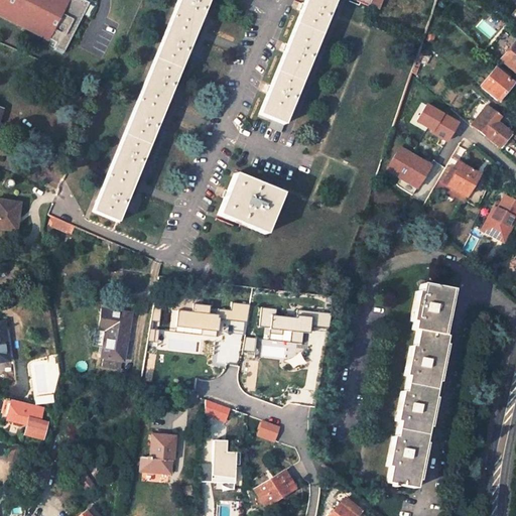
[(0,0),(0,19),(62,51),(89,1),(87,0),(0,0)]
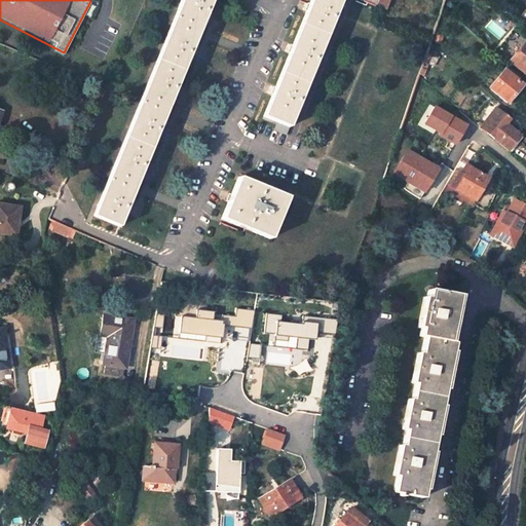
[(117,225),(143,160),(159,121),(209,0),(180,0),(92,215),(117,225)]
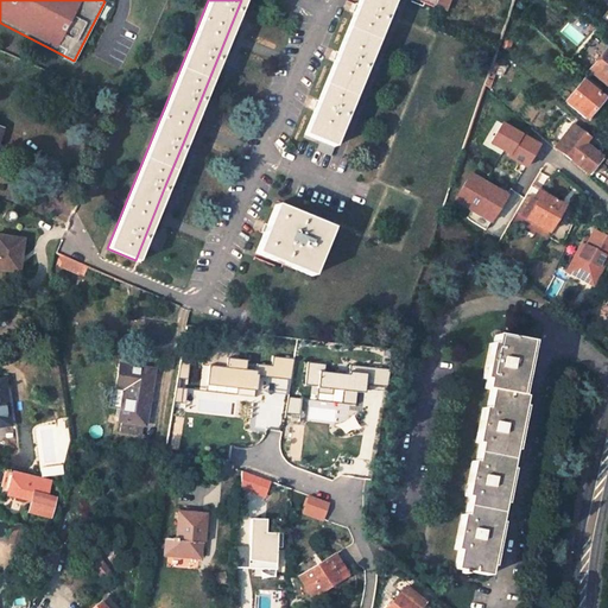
[(354,12),(353,14),(339,51),(336,51),(333,59),(335,61),(318,100),(317,99),(314,107),(316,107),(304,133),(321,140),(317,150),(330,156),(393,0),(359,0),(358,4),(355,2),(352,11),(354,12)]
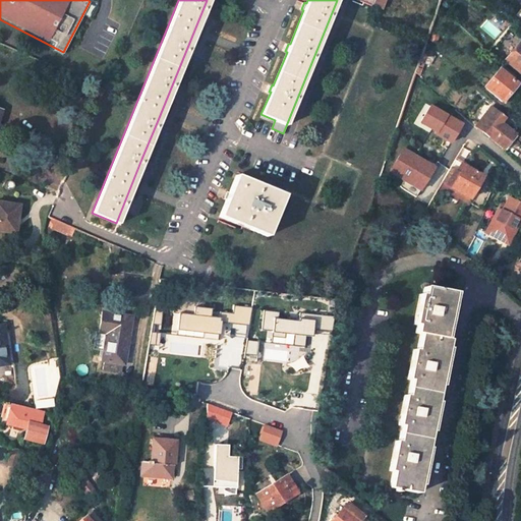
[(520,41),(519,40),(504,58),(520,72),(520,41)]
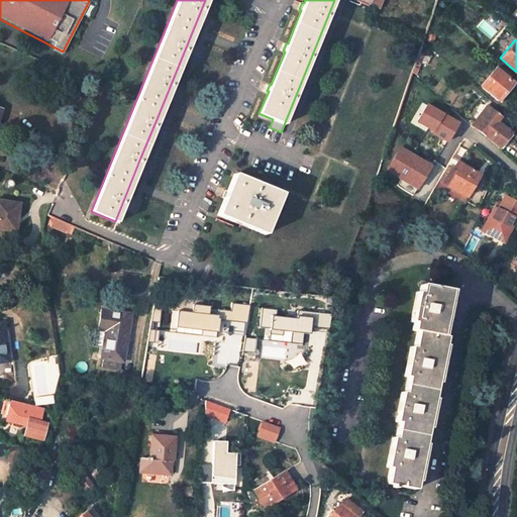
[(510,74),(499,64),(482,84),(498,98),(513,81),(508,77),(510,74)]
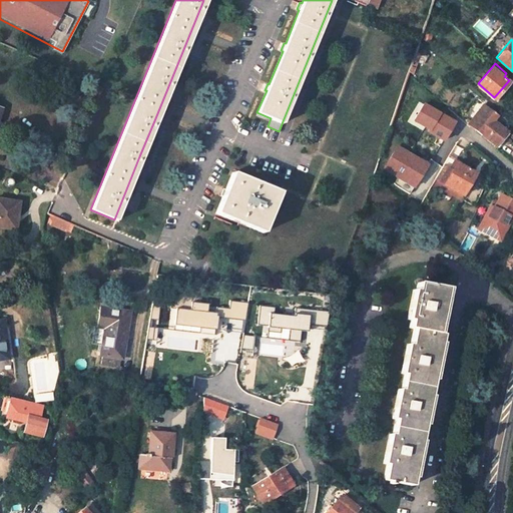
[(454,120),(423,101),(413,117),(429,126),(428,129),(443,138),(454,120)]
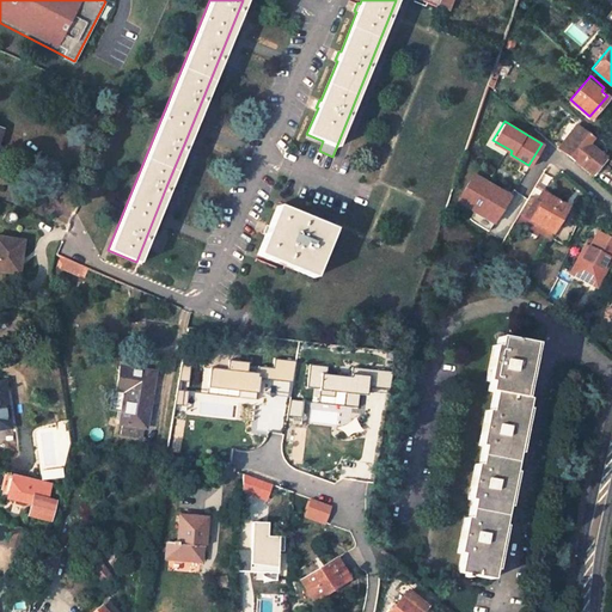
[(588,165),(600,152),(589,142),(595,138),(580,123),(561,144),(576,158),(577,157),(588,165)]
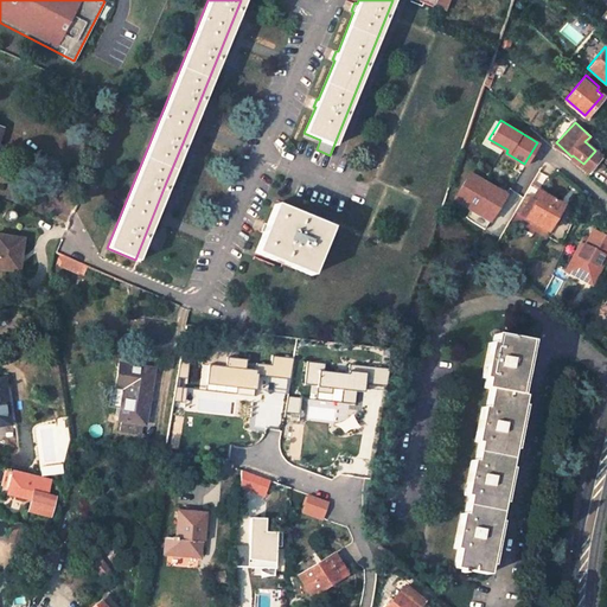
[(504,192),(477,174),(460,200),(470,206),(465,215),(483,227),(504,192)]
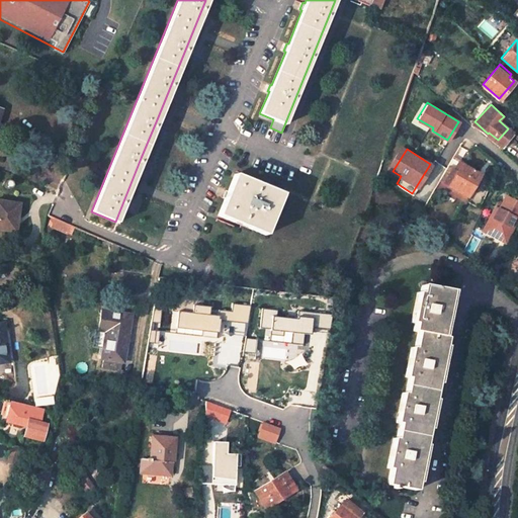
[(465,196),(479,174),(451,157),(438,178),(449,184),(448,186),(465,196)]
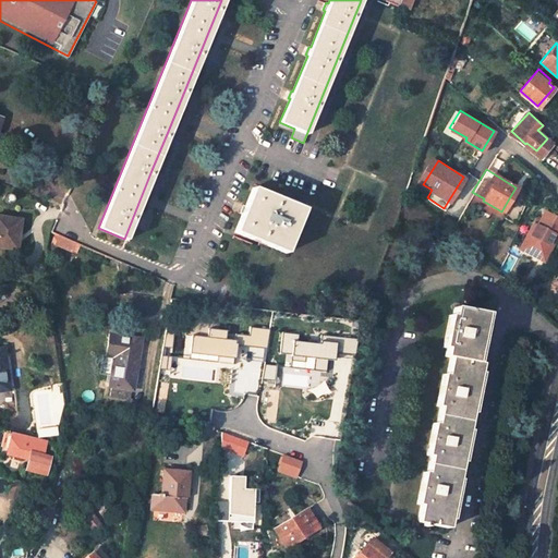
[(304,208),(286,202),(253,187),(235,231),(286,253),(304,208)]
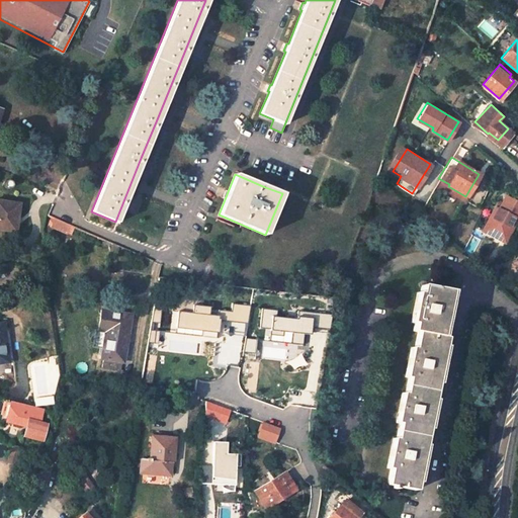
[(449,184),(438,178),(434,185),(452,196),(453,194),(463,200),(465,196),(448,186),(449,184)]
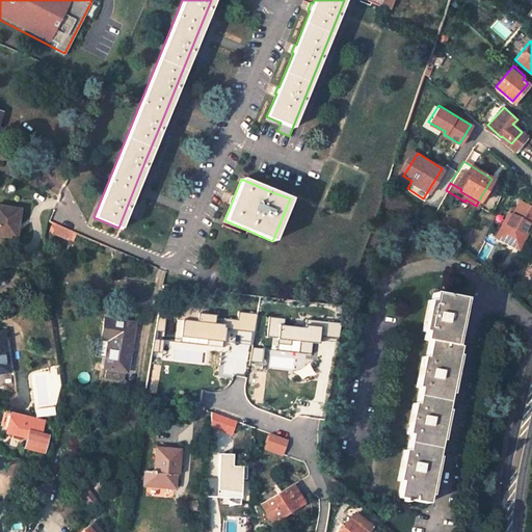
[(12,187),(11,185),(9,185),(7,185),(5,187),(5,188),(4,190),(5,192),(8,193),(10,193),(12,192),(14,190),(14,189),(12,187)]
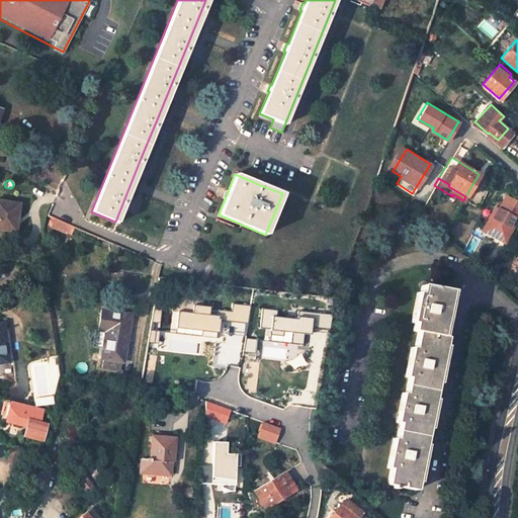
[(516,218),(517,214),(517,200),(505,194),(498,207),(497,206),(492,217),(490,216),(485,225),(495,231),(494,232),(506,239),(511,227),(508,226),(513,216),(516,218)]
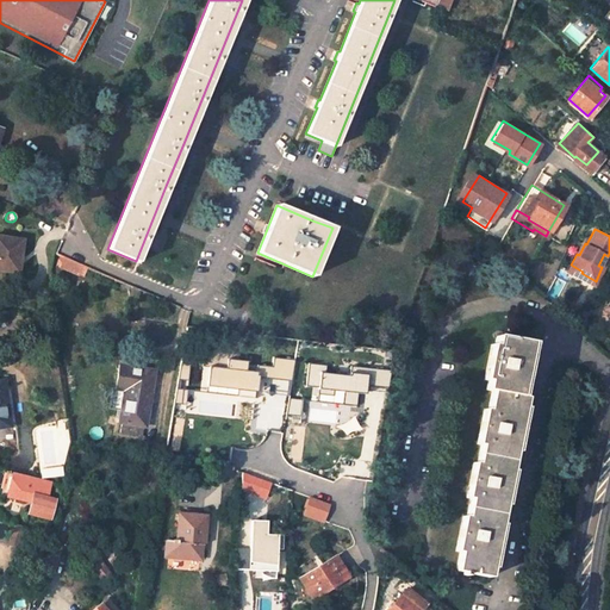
[(24,241),(0,237),(0,271),(19,274),(20,262),(18,262),(19,257),(22,257),(24,241)]
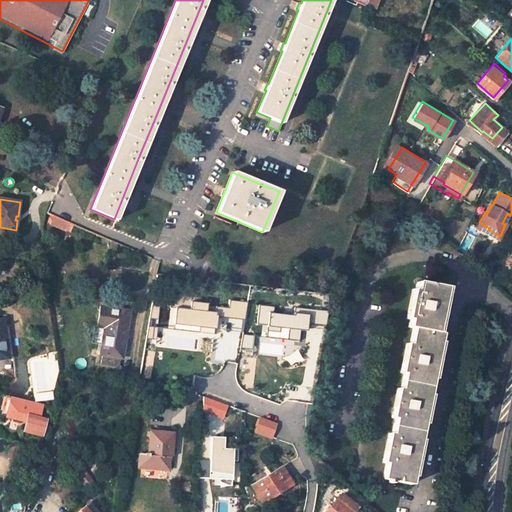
[(505,224),(510,215),(507,213),(502,223),(505,224)]
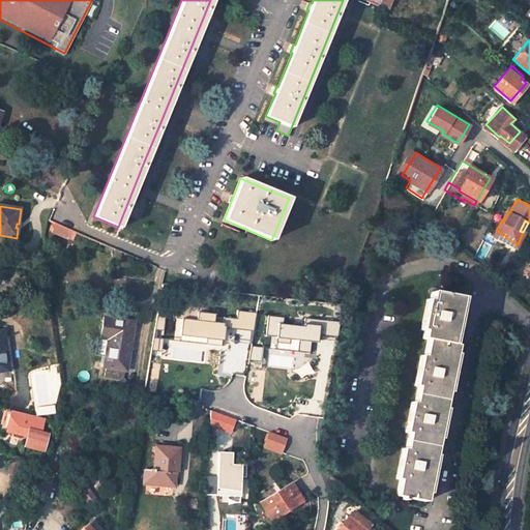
[(53,223),(50,232),(71,241),(76,232),(53,223)]
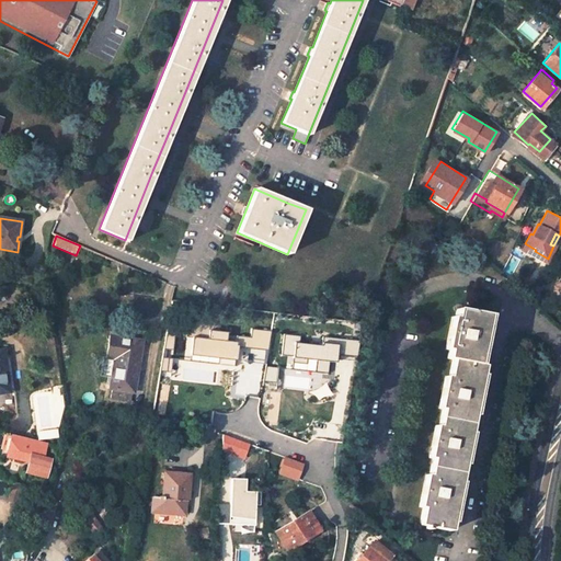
[(525,243),(522,249),(546,261),(548,259),(535,251),(536,250),(525,243)]
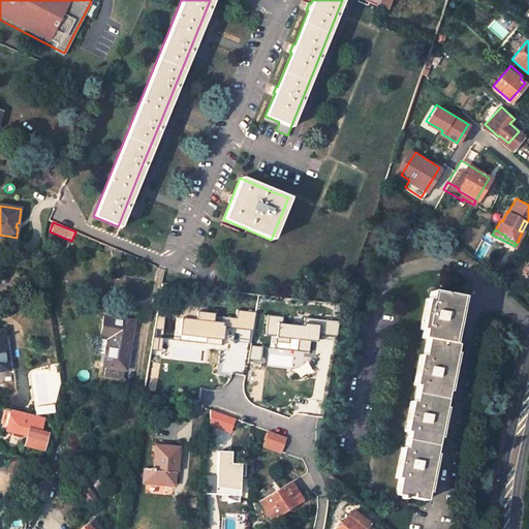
[(454,319),(458,297),(430,291),(428,299),(424,298),(418,330),(423,331),(421,338),(427,339),(424,354),(421,353),(414,384),(417,385),(414,402),(411,401),(405,431),(408,431),(405,447),(402,447),(396,478),(399,478),(396,494),(402,496),(402,499),(406,499),(406,496),(426,500),(430,477),(441,423),(452,367),(457,344),(449,342),(454,319)]
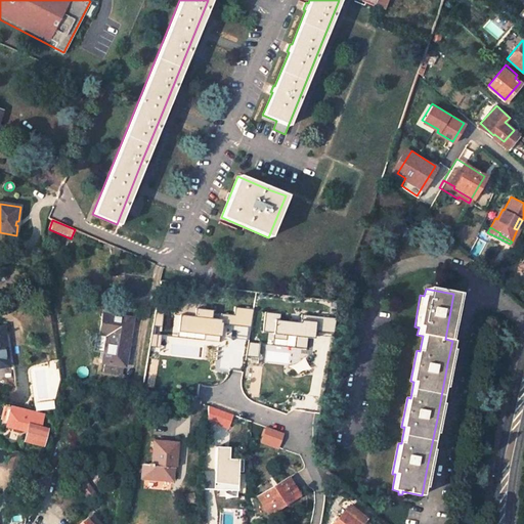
[(206,301),(175,298),(173,312),(177,312),(175,329),(220,334),(221,321),(251,325),(254,307),(235,305),(234,313),(221,311),(220,317),(211,316),(212,308),(205,307),(206,301)]
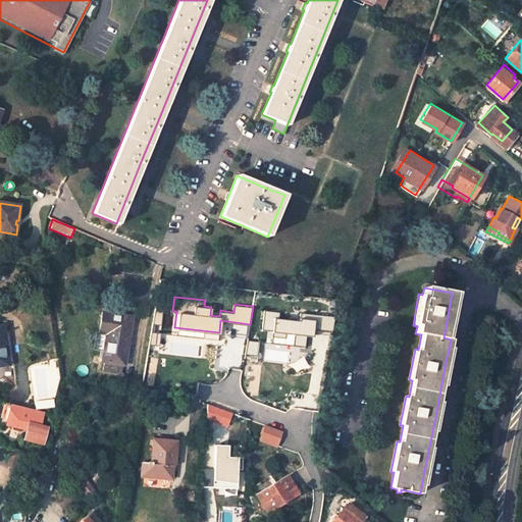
[(279,311),(264,309),(262,328),(273,329),(272,335),(285,336),(285,332),(295,333),(293,345),(305,346),(306,334),(313,335),(314,328),(331,330),(334,315),(301,311),(300,319),(279,317),(279,311)]
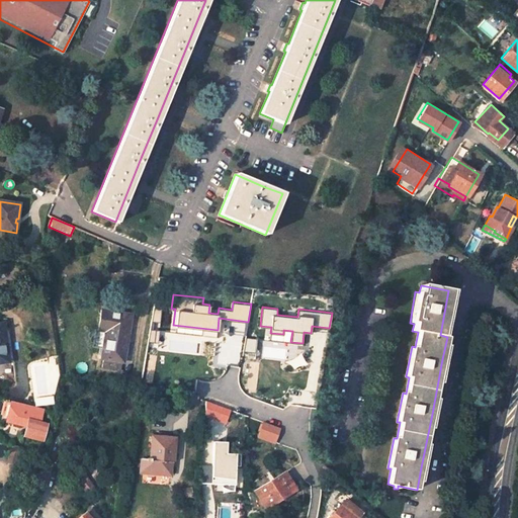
[(127,315),(101,311),(98,331),(100,331),(106,332),(103,349),(101,359),(103,359),(101,368),(120,371),(122,362),(123,362),(127,336),(124,335),(127,315)]
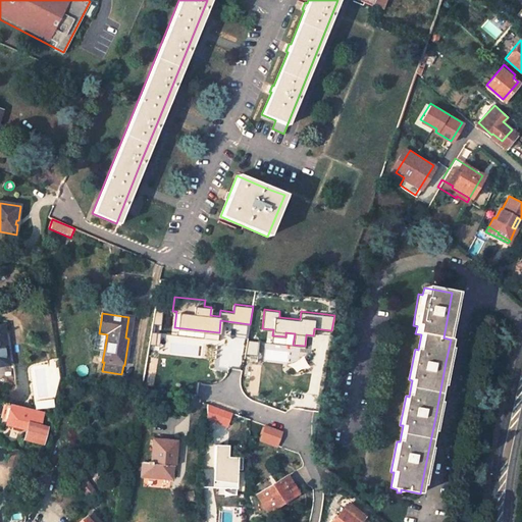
[(101,333),(98,352),(104,352),(107,334),(101,333)]
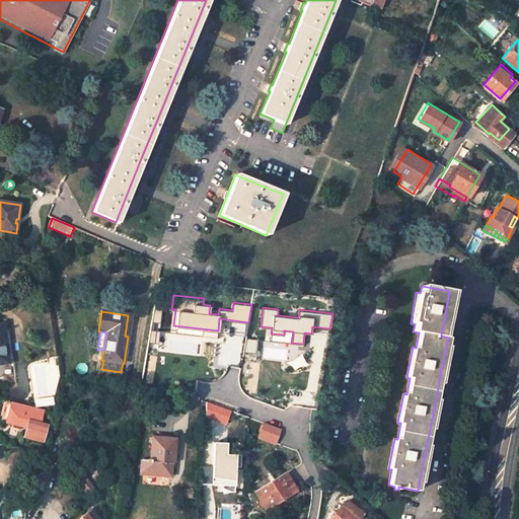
[(256,341),(245,339),(243,352),(254,353),(256,341)]
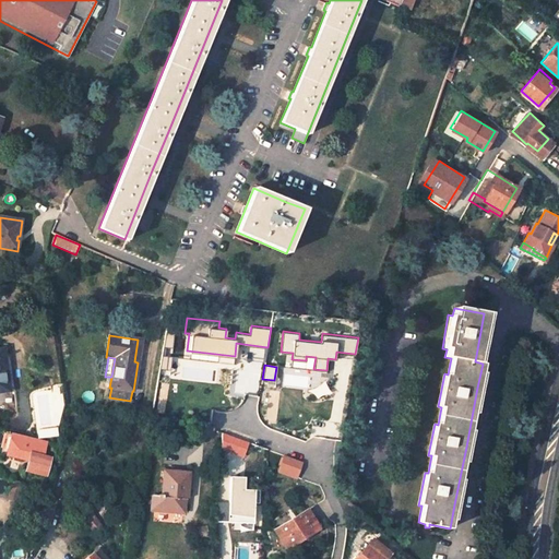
[(26,471),(46,476),(50,458),(43,456),(47,441),(7,432),(1,454),(7,455),(7,451),(14,453),(14,456),(26,460),(26,459),(28,459),(26,471)]
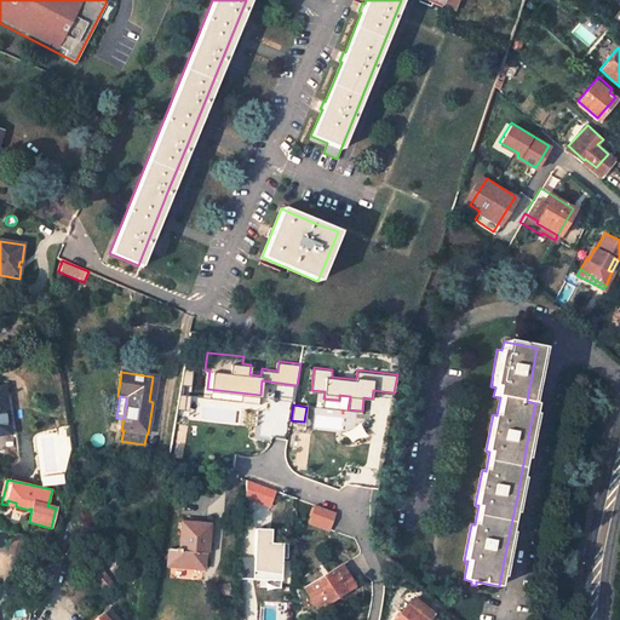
[(275,489),(247,480),(246,495),(270,505),(275,489)]
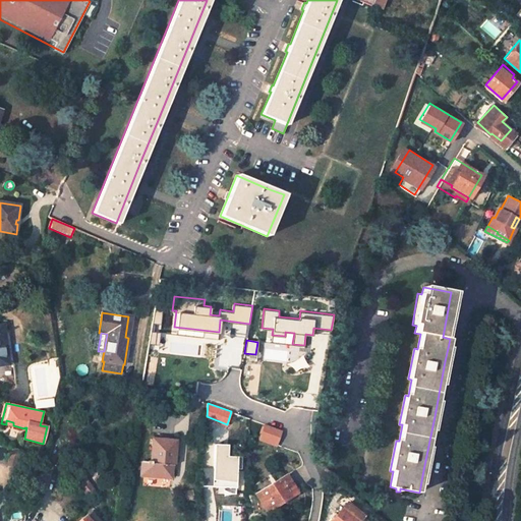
[(282,429),(266,423),(261,438),(277,444),(282,429)]
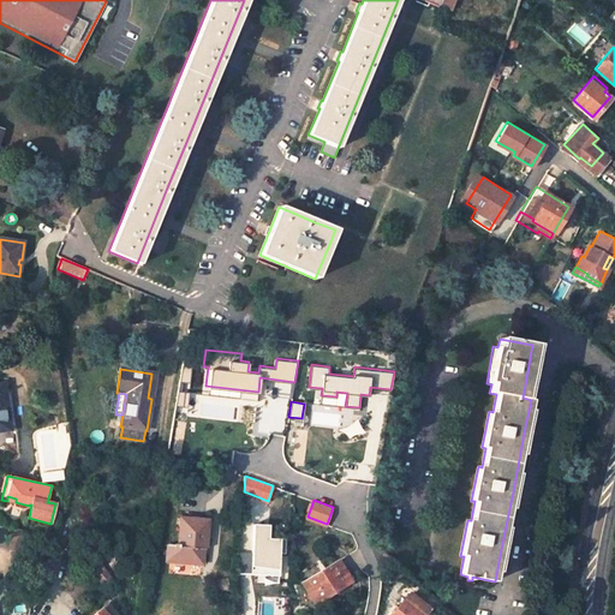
[(208,521),(180,519),(179,544),(173,544),(173,547),(167,547),(167,561),(202,563),(204,549),(207,549),(208,521)]
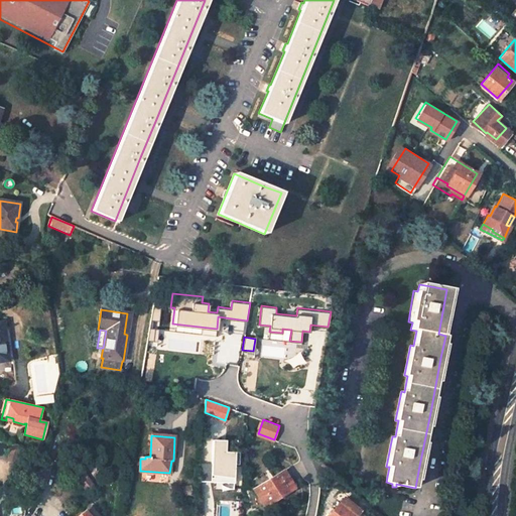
[(233,439),(210,439),(210,464),(201,464),(199,481),(231,482),(233,439)]
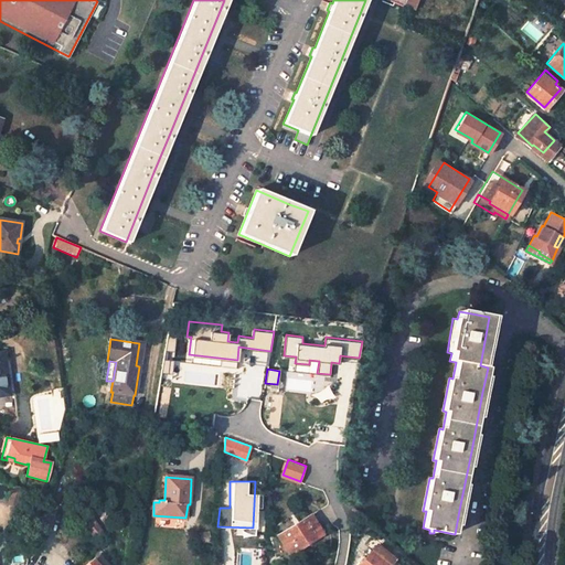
[(321,534),(309,516),(277,536),(288,555),(321,534)]
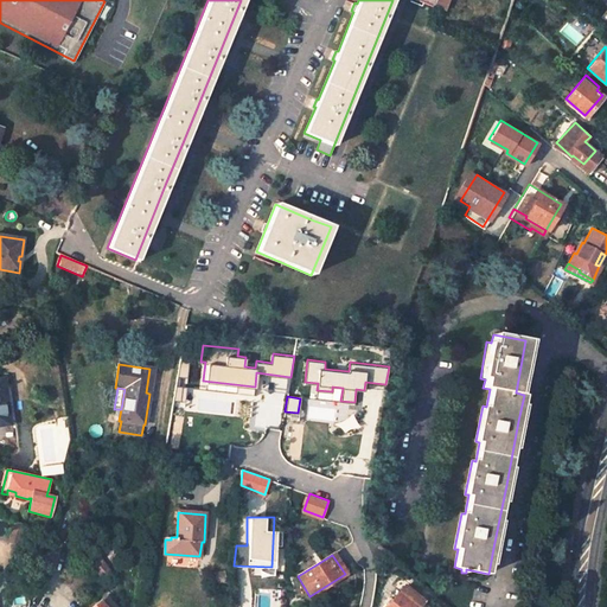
[(109,573),(97,556),(89,562),(101,579),(109,573)]
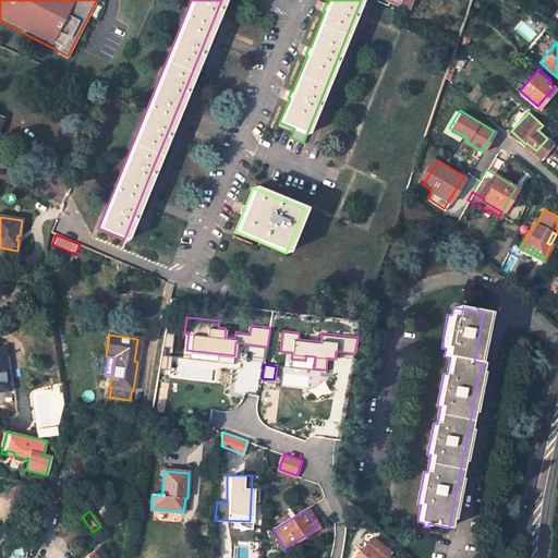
[(80,536),(71,526),(59,536),(69,546),(80,536)]
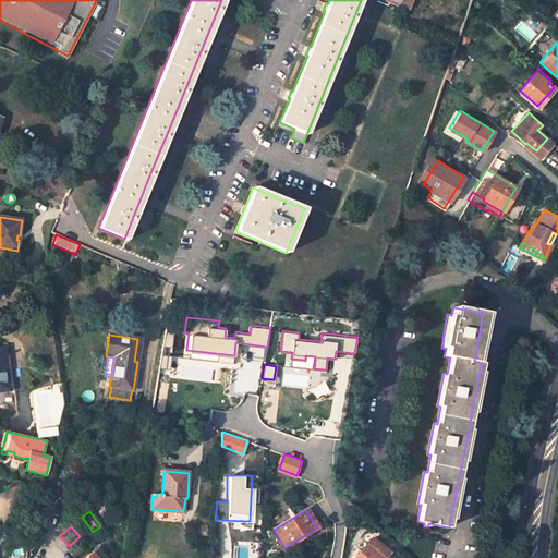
[(205,526),(192,528),(194,537),(207,536),(205,526)]
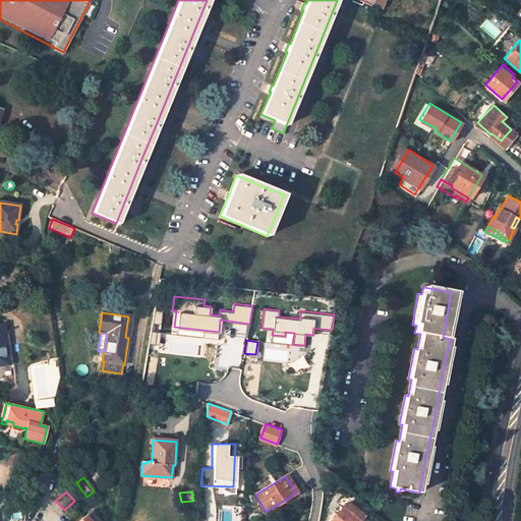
[(370,520),(359,512),(362,509),(353,501),(350,505),(347,503),(332,520),(370,520)]
